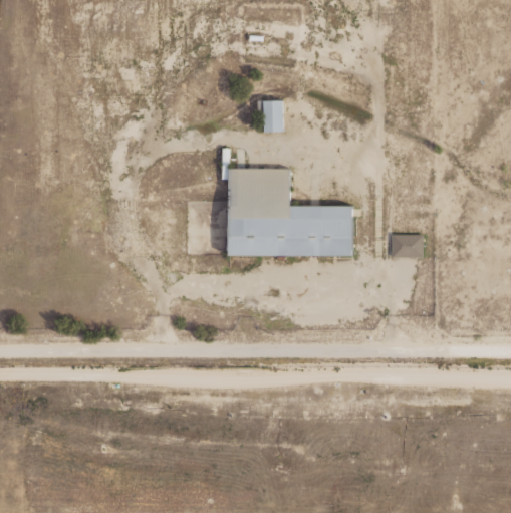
[(121,20),(134,20),(134,36),(121,36),(121,20)]
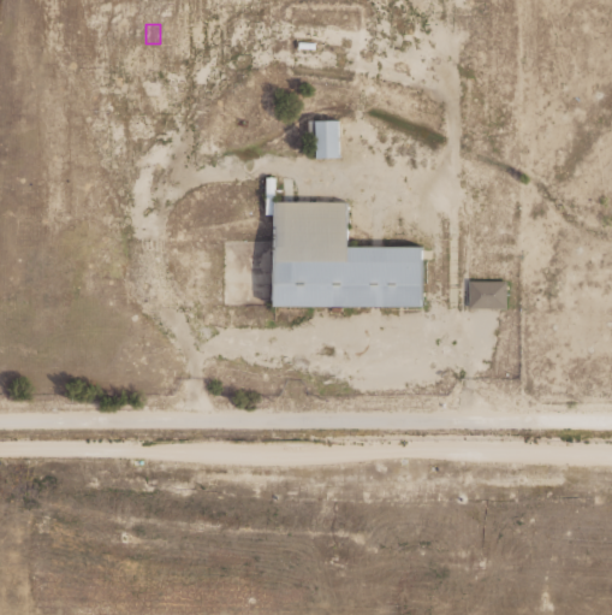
[(337,119),(307,120),(307,140),(315,140),(315,158),(338,158),(337,119)]
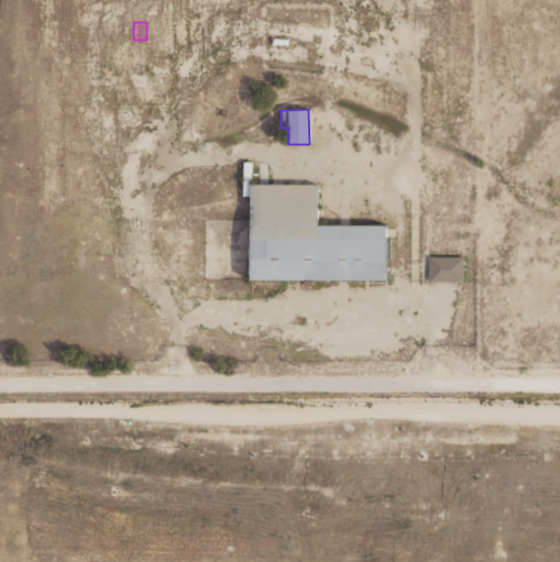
[(240,162),(249,162),(249,197),(240,197),(240,162)]
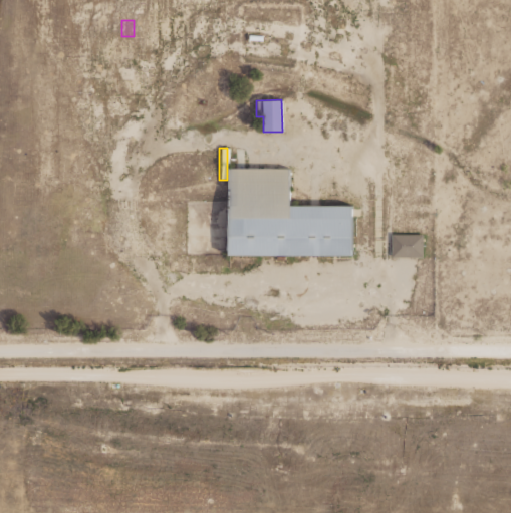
[(228,169),(228,256),(350,255),(350,206),(290,206),(289,168),(228,169)]
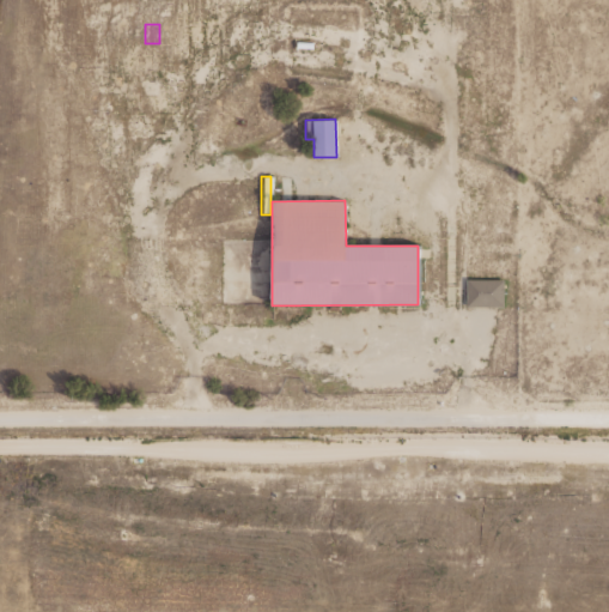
[(463,280),(463,307),(500,306),(500,279),(463,280)]
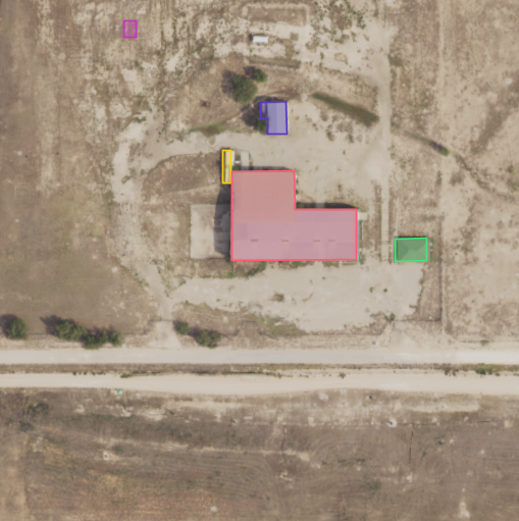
All buildings are outlined.
